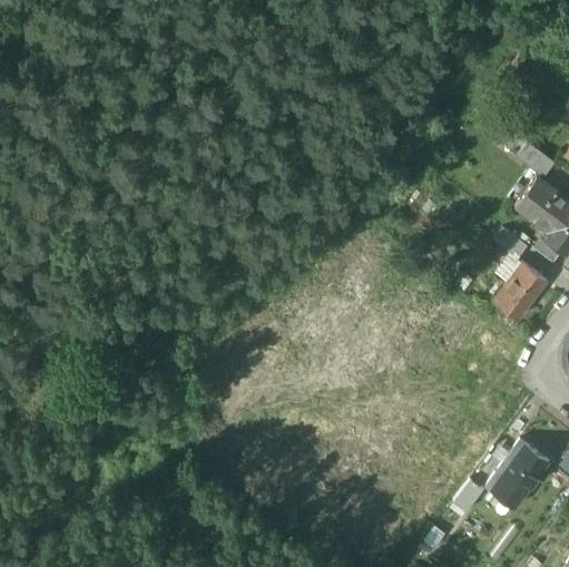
[(547,164),(526,146),(517,157),(538,175),(547,164)]
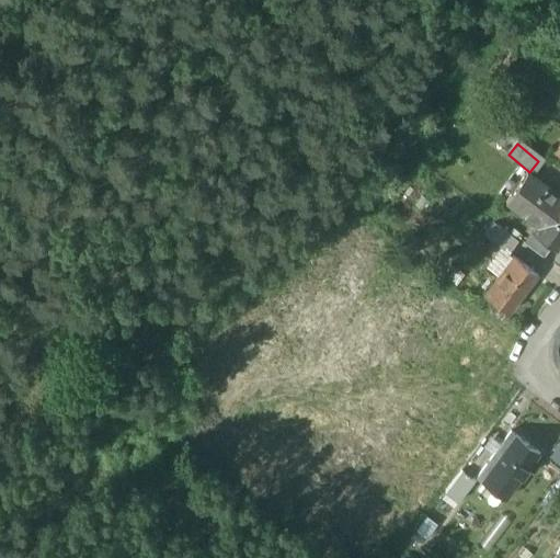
[(559,200),(527,175),(506,203),(537,227),(532,235),(550,248),(556,252),(559,247),(559,200)]
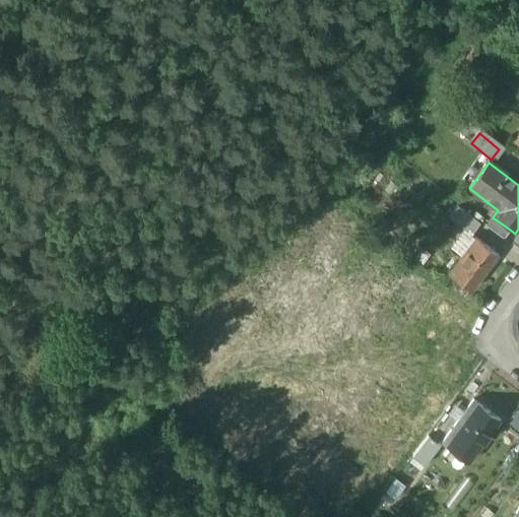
[(475,224),(463,215),(457,222),(468,233),(475,224)]
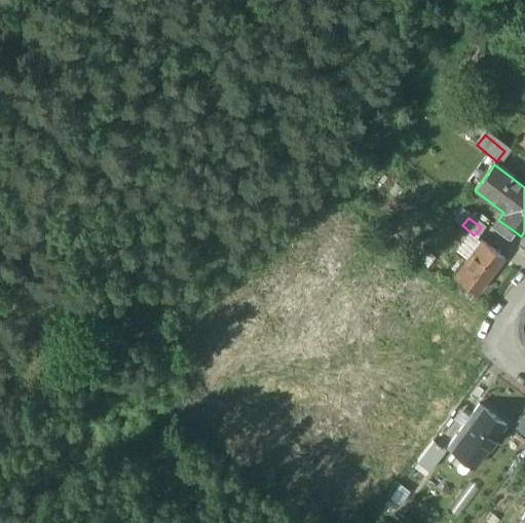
[(516,232),(498,220),(491,229),(509,241),(516,232)]
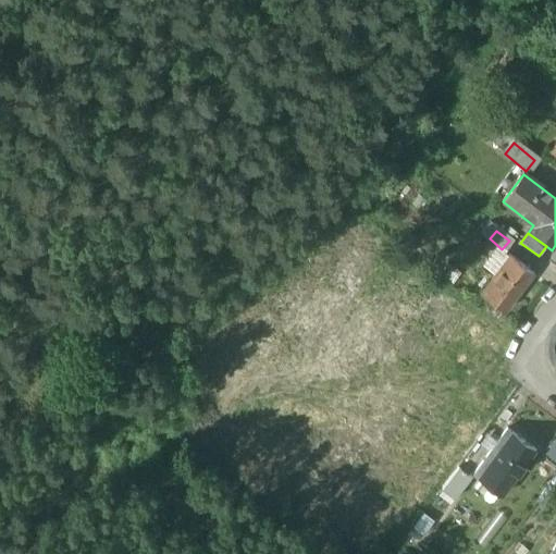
[(532,275),(509,258),(481,294),(505,312),(532,275)]
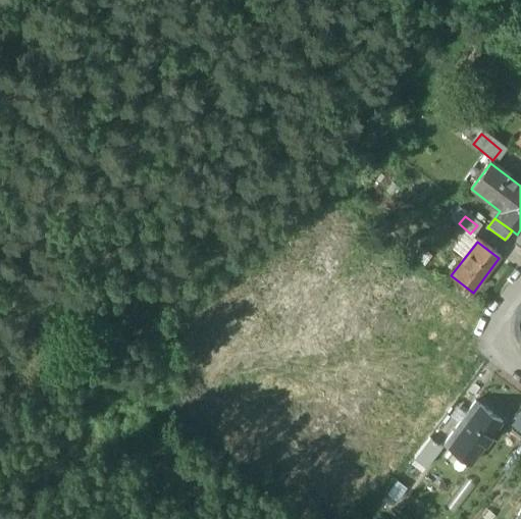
[(475,405),(445,445),(470,465),(501,424),(475,405)]
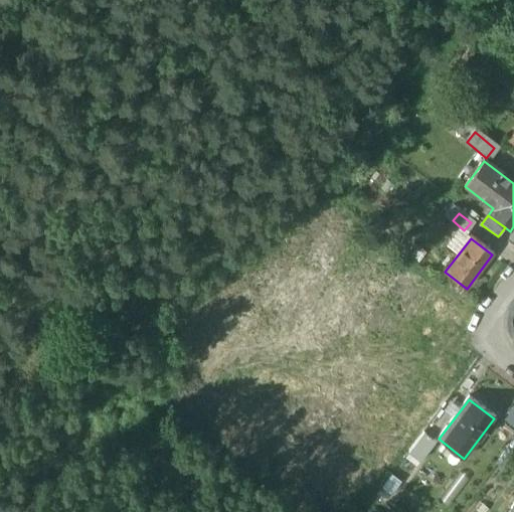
[(436,442),(423,434),(408,454),(419,463),(436,442)]
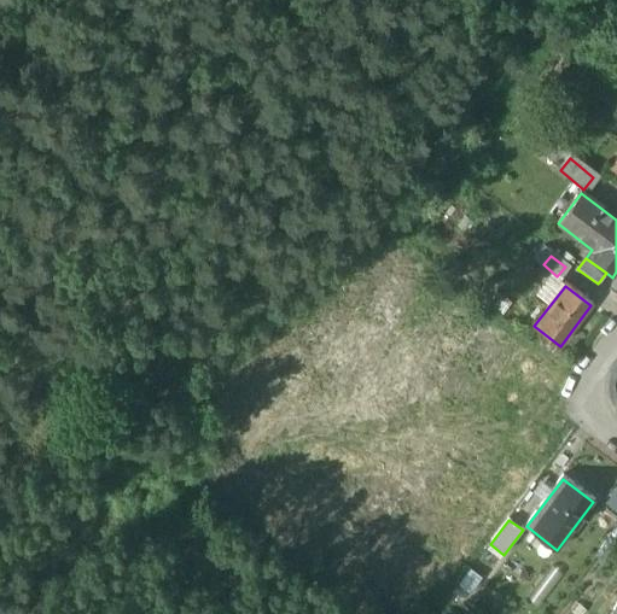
All buildings are outlined.
